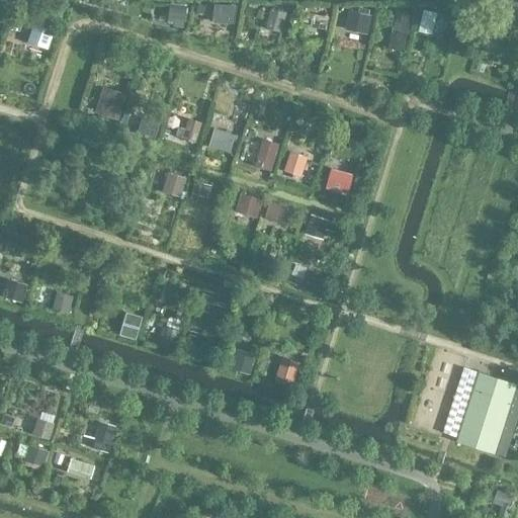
[(423,15),(421,23),(433,26),(435,18),(423,15)]
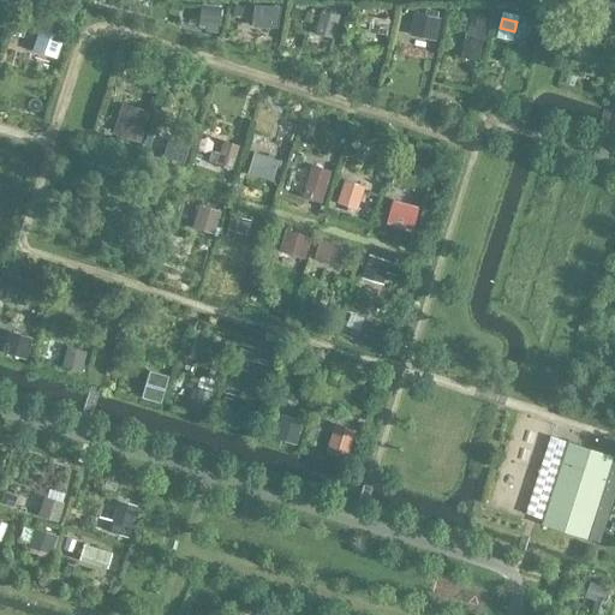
[(132,118),(112,112),(107,127),(127,133),(132,118)]
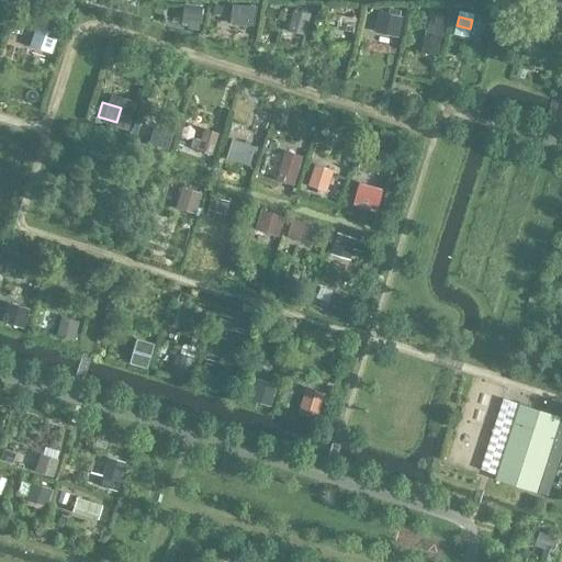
[(170,125),(148,119),(145,132),(167,138),(170,125)]
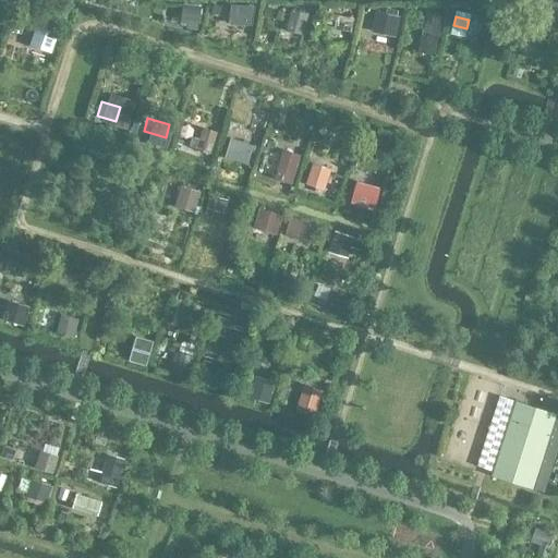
[(206,135),(187,129),(183,143),(201,148),(206,135)]
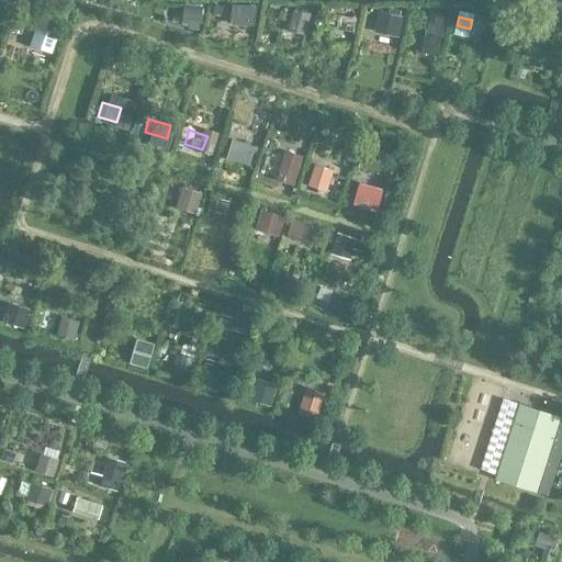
[(246,149),(223,143),(218,156),(242,163),(246,149)]
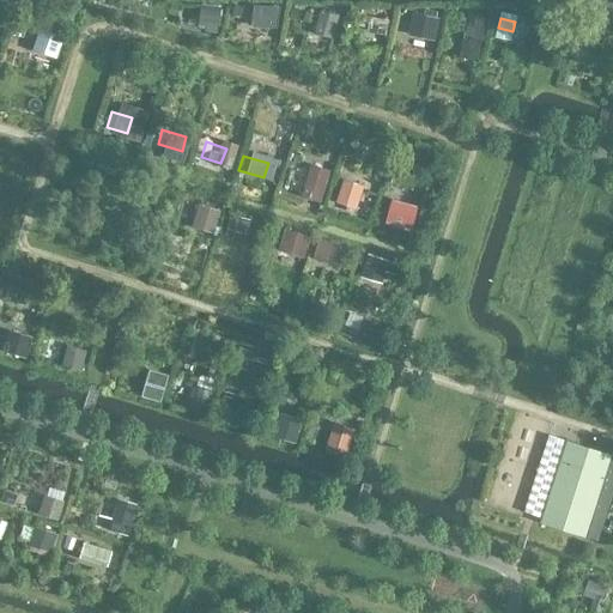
[(315,163),(310,195),(325,198),(329,165),(315,163)]
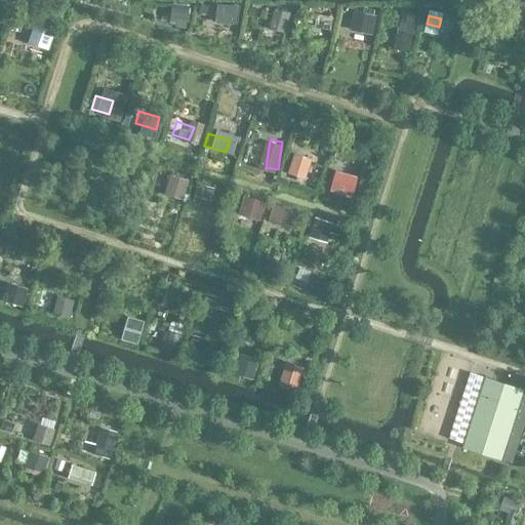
[(256,145),(242,143),(239,157),(253,160),(256,145)]
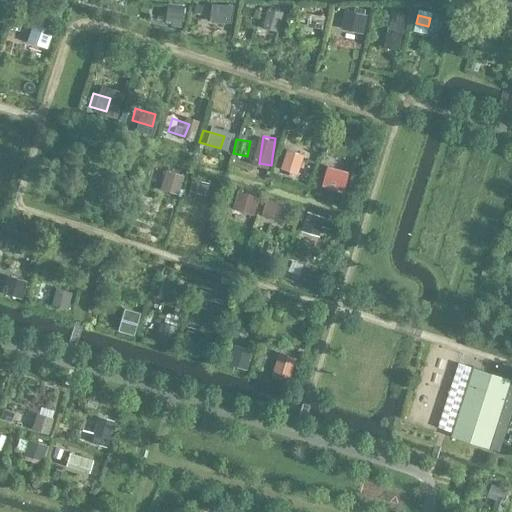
[(298,159),(277,154),(274,167),(294,172),(298,159)]
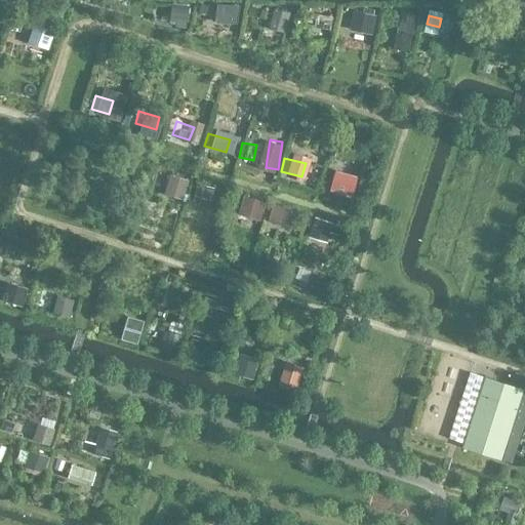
[(349,177),(328,169),(323,184),(344,192),(349,177)]
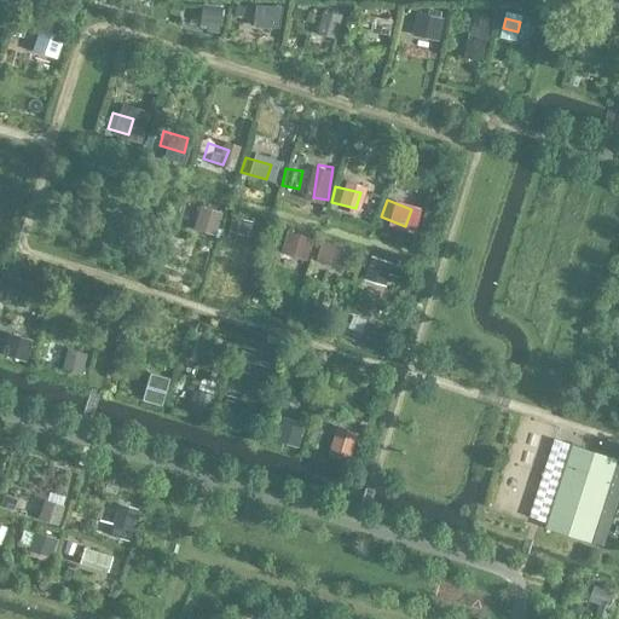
[(186,220),(207,229),(213,213),(191,206),(186,220)]
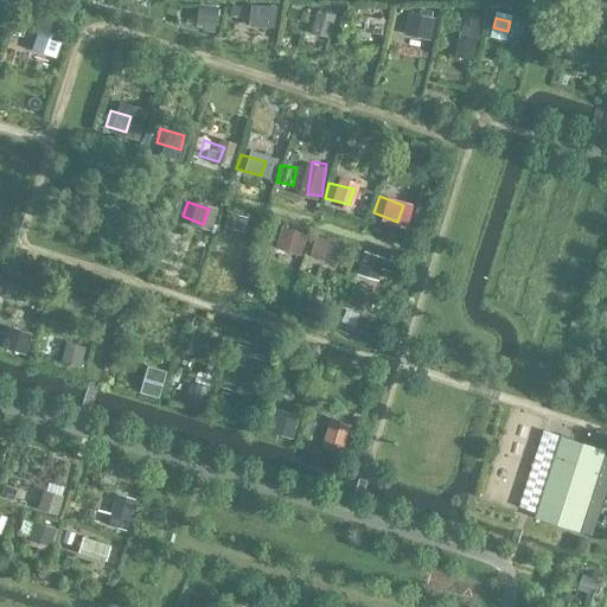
[(246,218),(228,213),(224,228),(242,232),(246,218)]
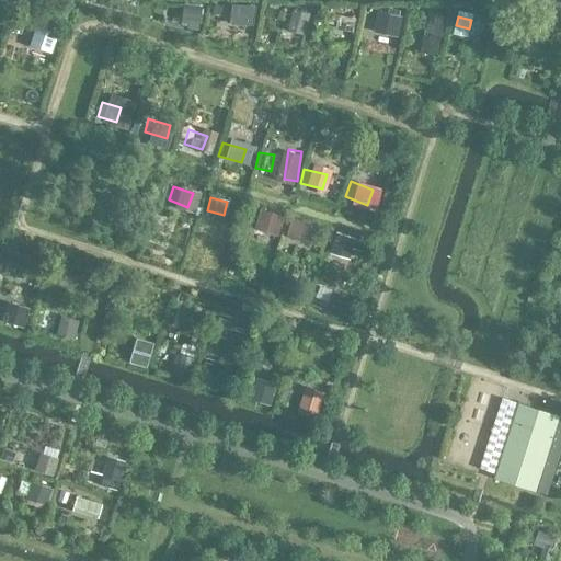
[(248,210),(241,227),(261,235),(266,218),(248,210)]
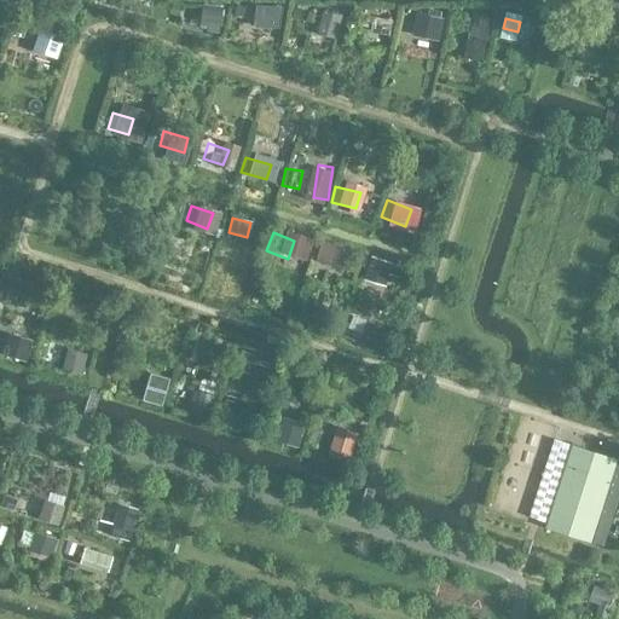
[(342,259),(324,249),(317,264),(335,272),(342,259)]
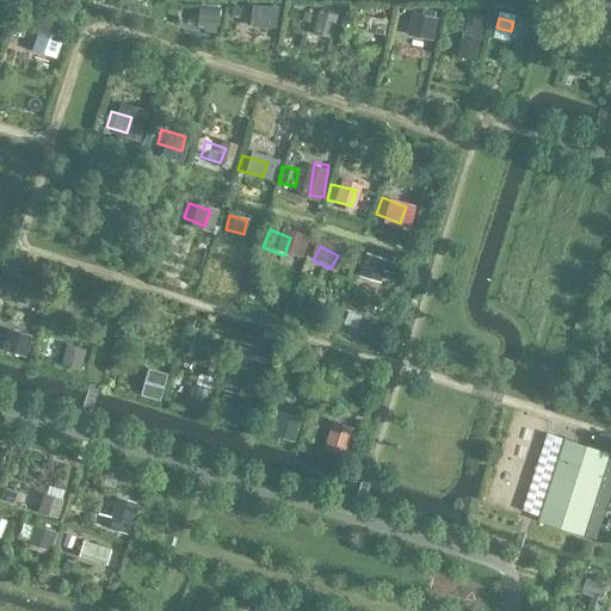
[(370,261),(363,278),(381,285),(388,269),(370,261)]
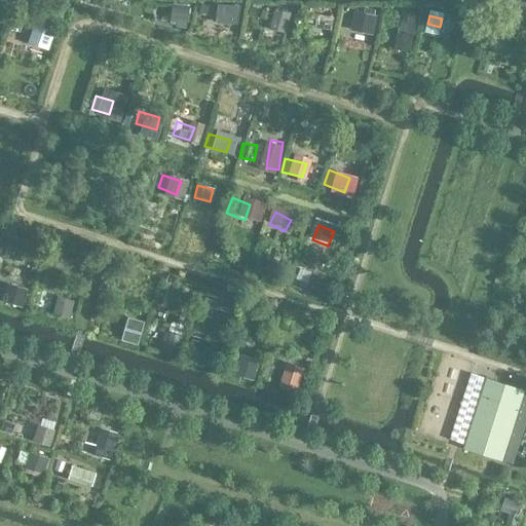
[(21,288),(0,278),(0,293),(15,300),(21,288)]
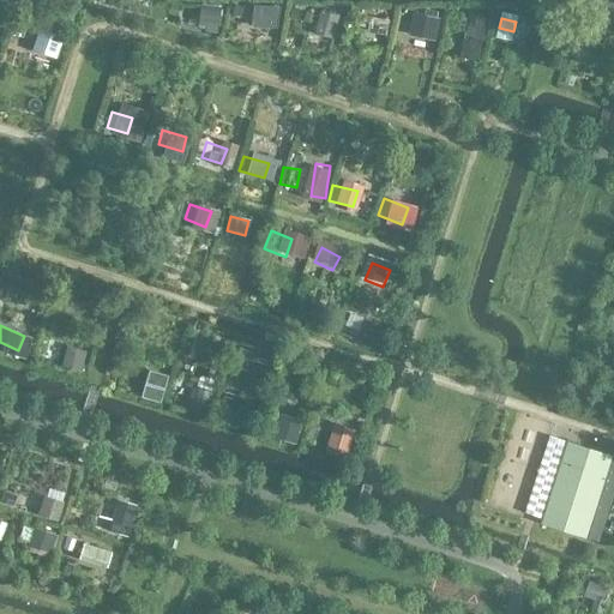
[(125,371),(121,386),(139,391),(144,375),(125,371)]
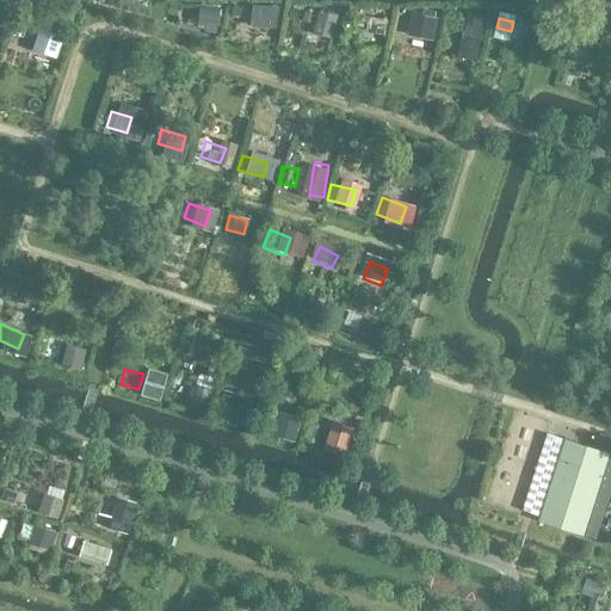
[(178,387),(173,401),(198,409),(204,395),(178,387)]
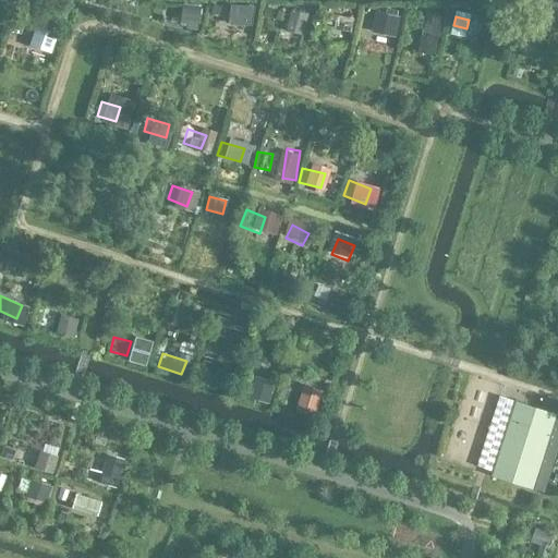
[(203,366),(198,380),(222,389),(228,374),(203,366)]
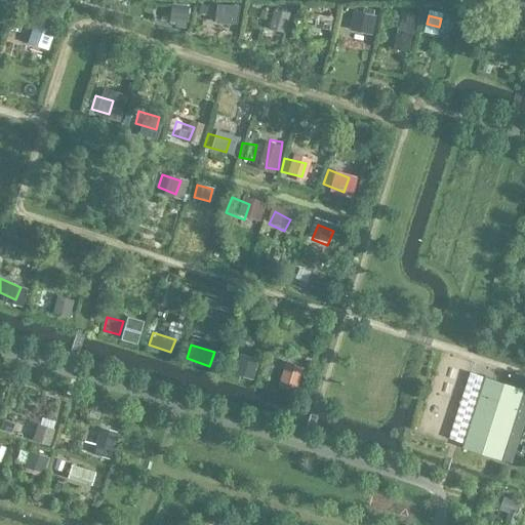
[(445,441),(472,360),(444,351),(418,433),(445,441)]
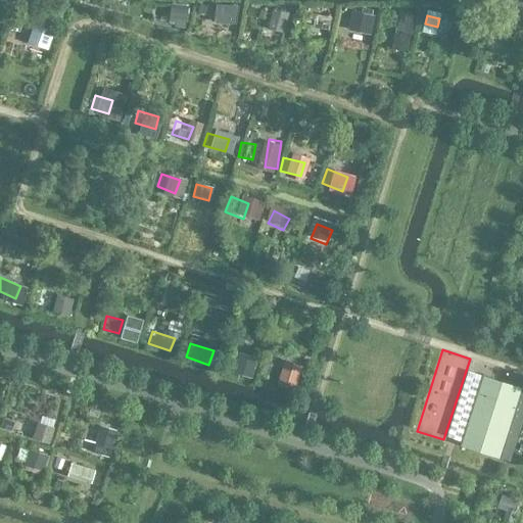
[(237,355),(231,369),(247,377),(253,364),(237,355)]
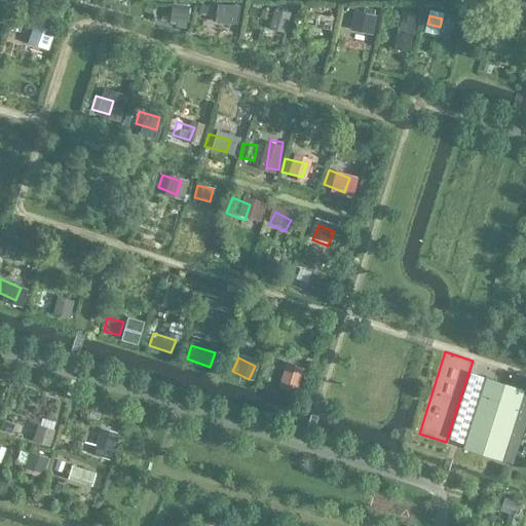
[(269,383),(287,390),(292,377),(274,371),(269,383)]
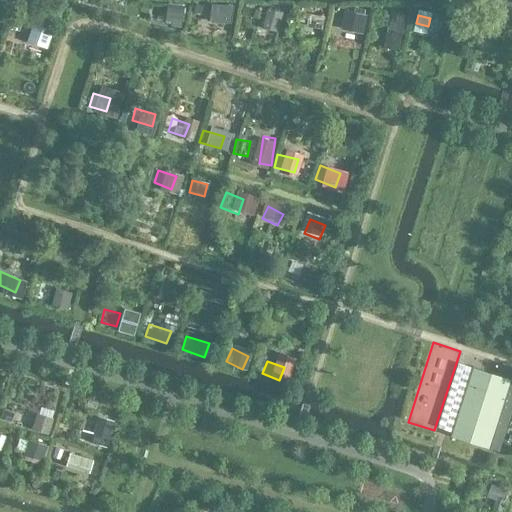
[(474,369),(452,436),(490,448),(506,396),(511,398),(511,396),(511,385),(510,385),(511,380),(474,369)]
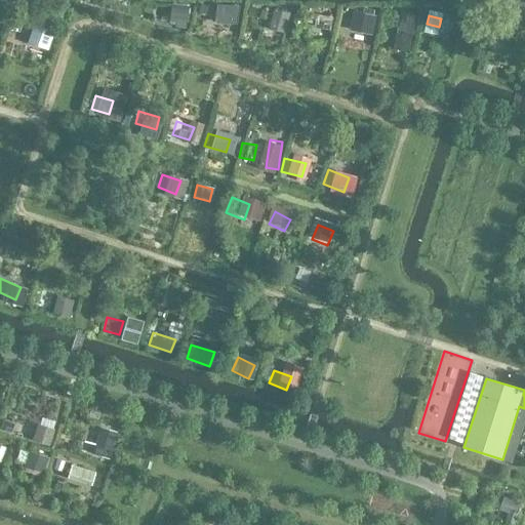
[(43,418),(29,412),(23,427),(37,433),(43,418)]
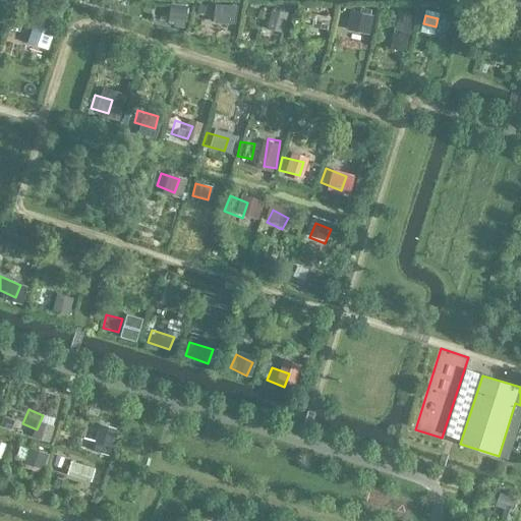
[(73,426),(54,416),(48,429),(66,440),(73,426)]
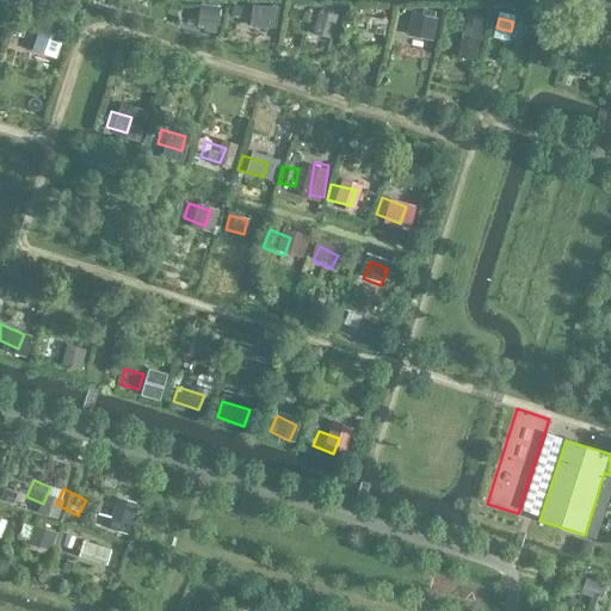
[(135,514),(109,503),(100,523),(127,534),(135,514)]
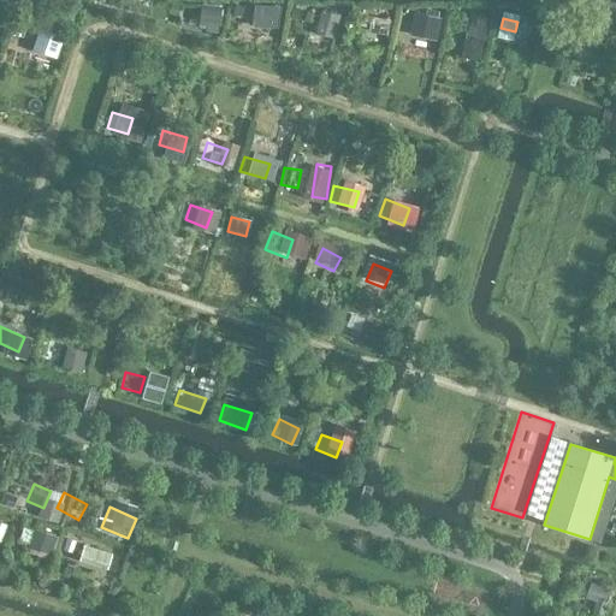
[(64,528),(36,520),(31,535),(58,544),(64,528)]
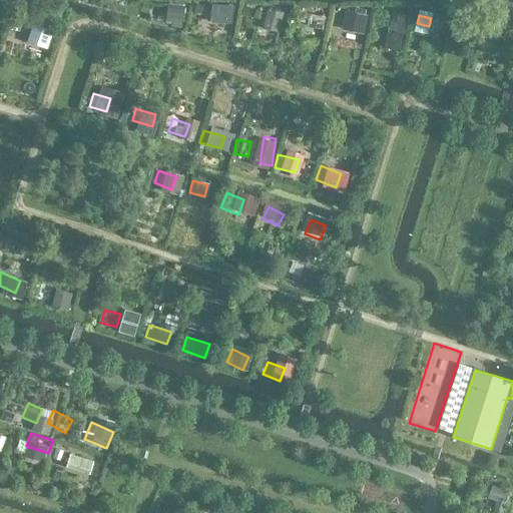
[(90,457),(65,448),(60,463),(85,472),(90,457)]
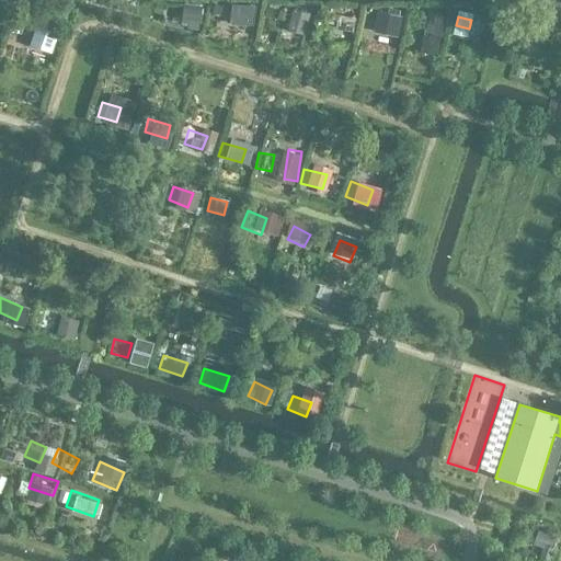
[(511,536),(529,542),(534,529),(514,524),(511,536)]
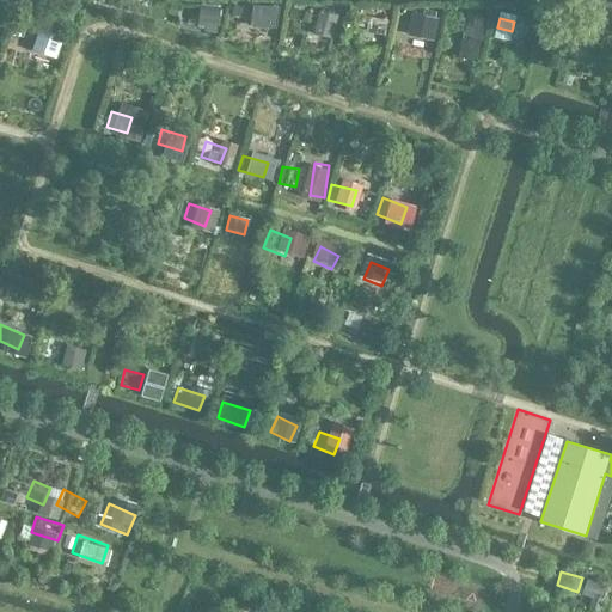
[(583,593),(597,600),(604,586),(591,579),(583,593)]
